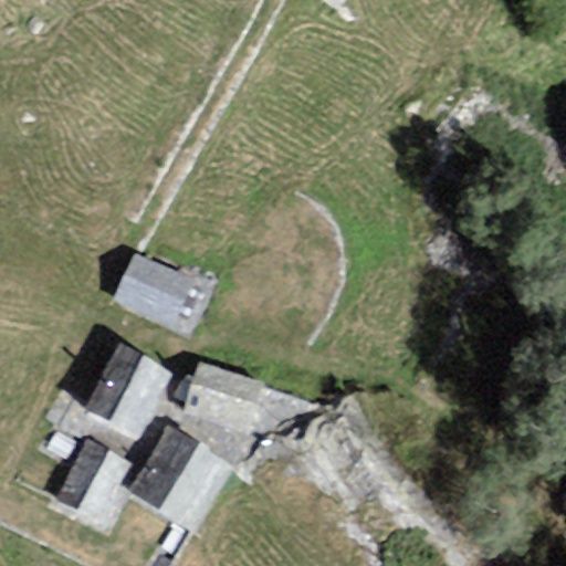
[(171,332),(195,280),(132,252),(108,304),(171,332)]
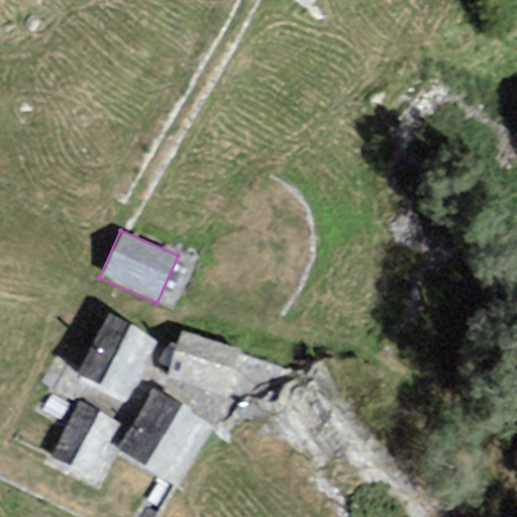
[(125,400),(157,341),(108,315),(76,374),(125,400)]
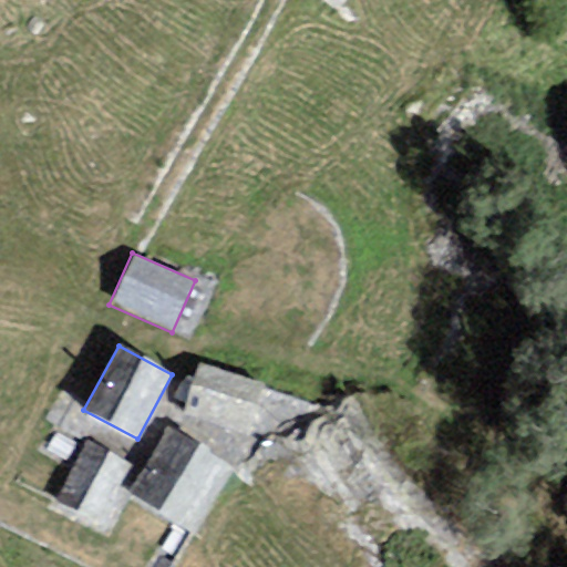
[(250,435),(264,383),(196,364),(182,418),(250,435)]
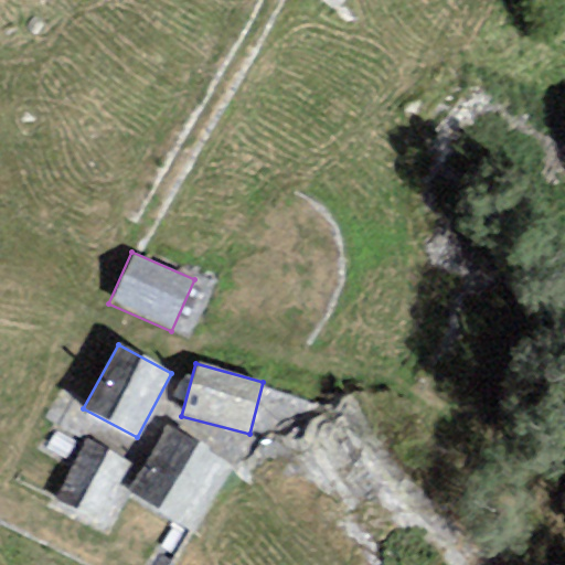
[(188,531),(228,465),(167,427),(126,493),(188,531)]
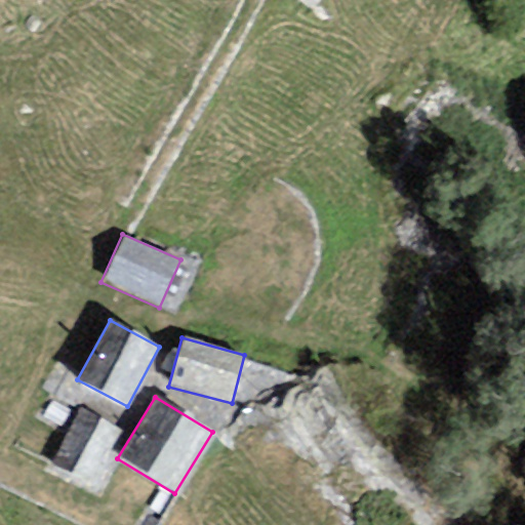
[(96,487),(124,435),(78,410),(50,462),(96,487)]
